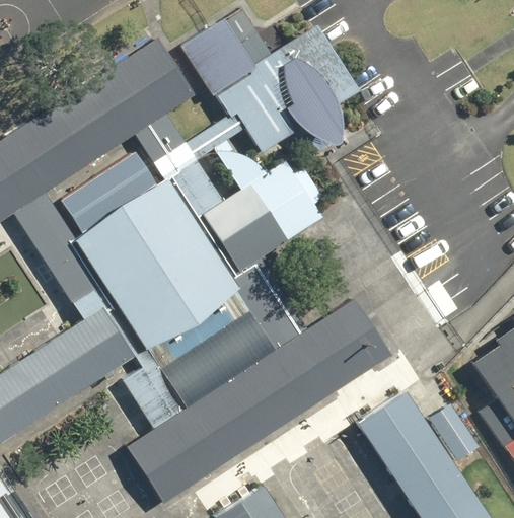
[(238,115),(264,151),(302,126),(314,135),(332,143),(341,139),(344,122),(340,103),(360,91),(317,22),(254,66),(225,18),(184,45),(217,94),(232,119),(238,115)]
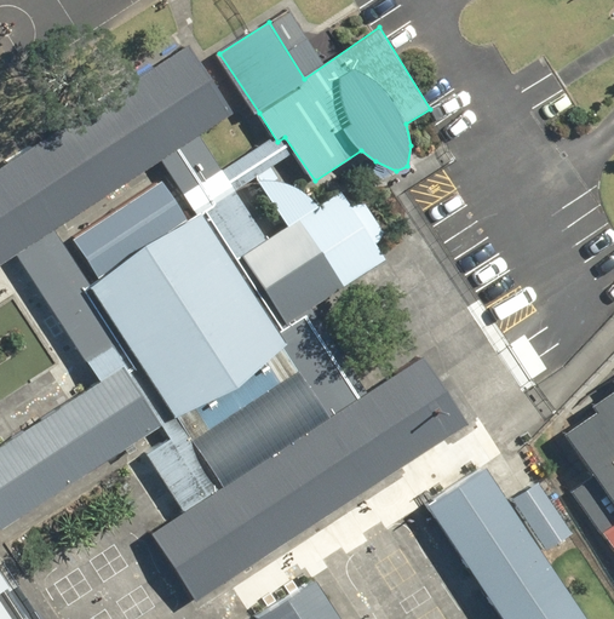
[(0,264),(230,116),(185,47),(0,166),(0,264)]
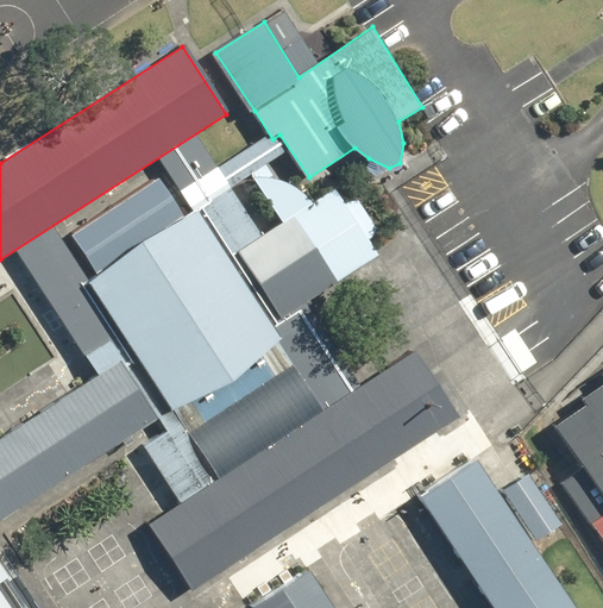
[(138,352),(0,440),(0,520),(134,434),(181,503),(360,387),(305,301),(376,255),(333,188),(262,234),(231,187),(90,277),(138,352)]
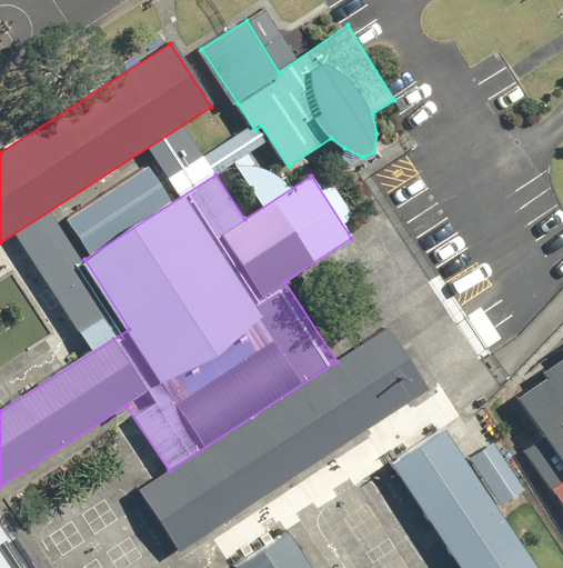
[(169,470),(139,490),(181,555),(431,392),(389,328),(337,361),(169,470)]
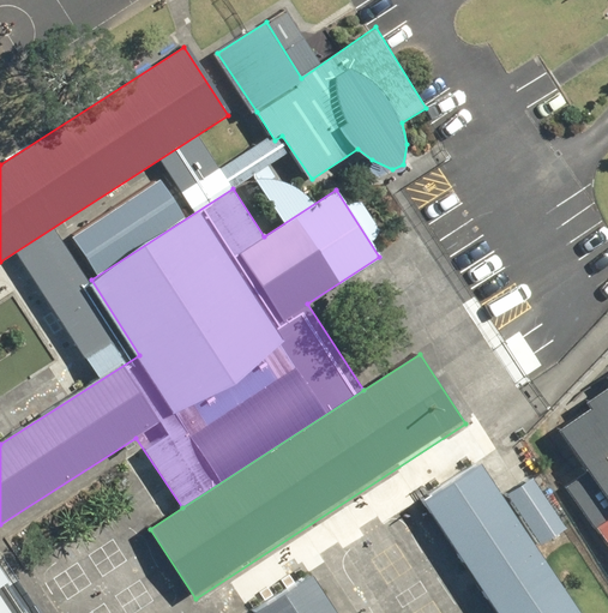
[(607,383),(558,437),(595,497),(607,488),(607,383)]
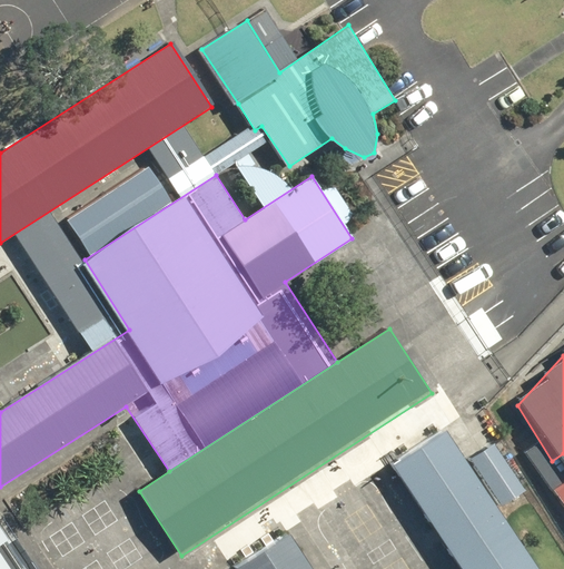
[(537,568),(448,431),(395,466),(462,568),(537,568)]
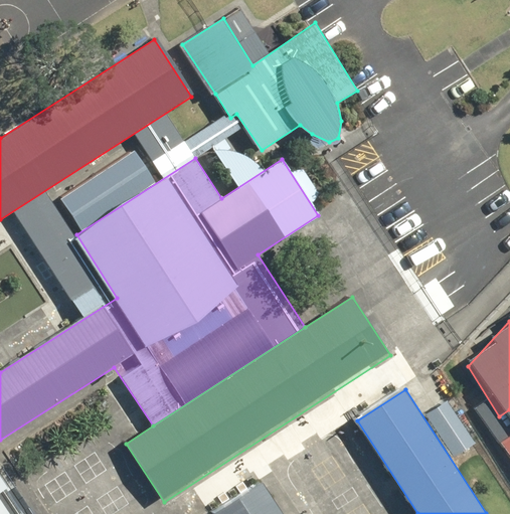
[(509,410),(499,416),(509,435),(509,410)]
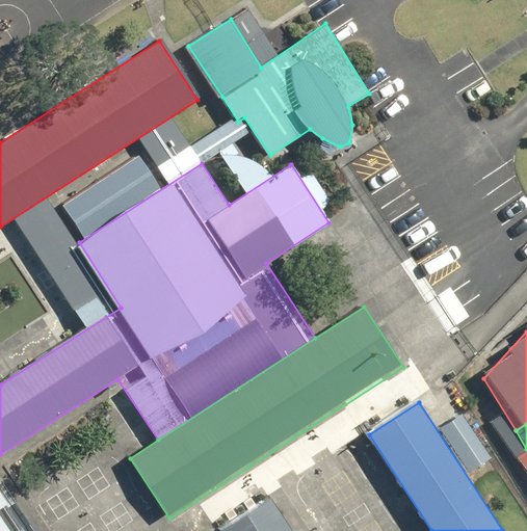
[(294,530),(272,497),(222,529),(224,530),(294,530)]
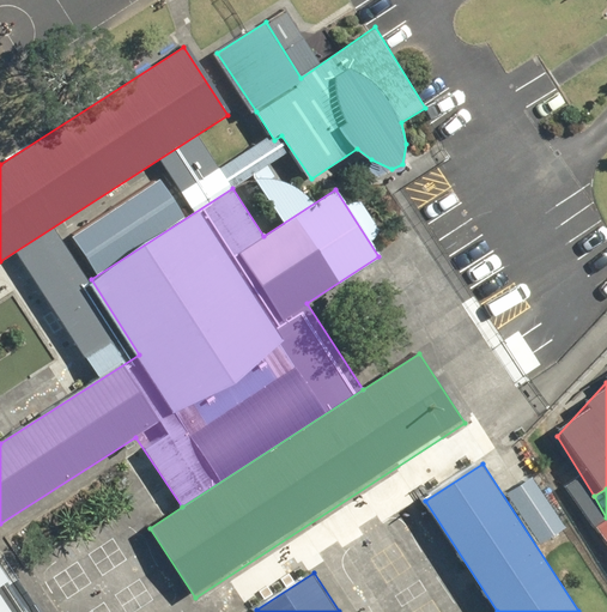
[(14,611),(0,588),(0,611),(14,611)]
